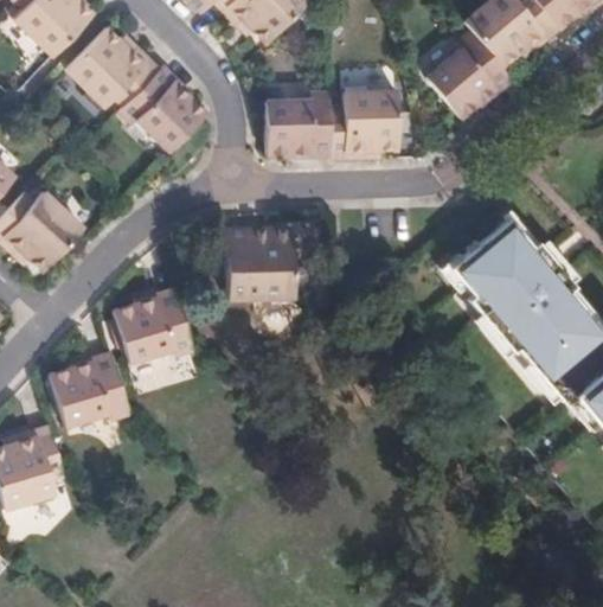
[(15,19),(53,57),(95,14),(82,1),(81,0),(31,0),(32,1),(24,10),(15,19)]
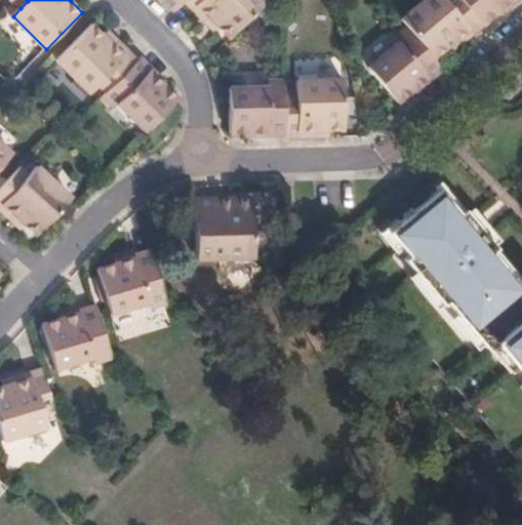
[(163,0),(174,10),(185,2),(186,0),(163,0)]
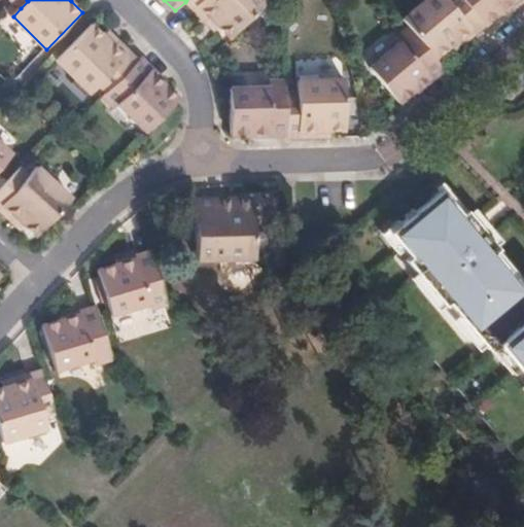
[(232,38),(269,1),(267,0),(186,0),(185,2),(193,9),(208,25),(214,20),(221,27),(232,38)]
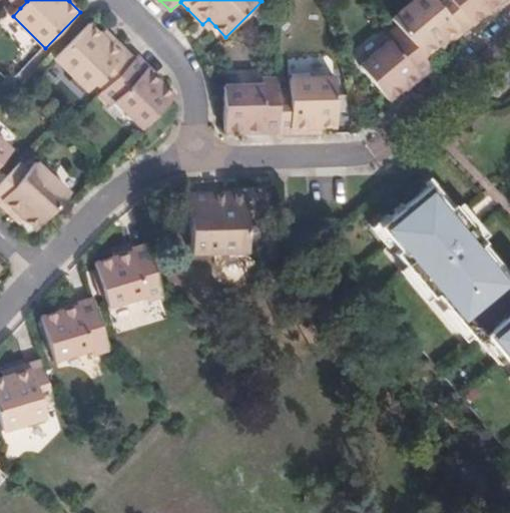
[(415,0),(393,19),(399,25),(426,57),(437,48),(445,42),(449,46),(461,36),(473,25),(452,0),(448,0),(442,5),(438,0),(415,0)]
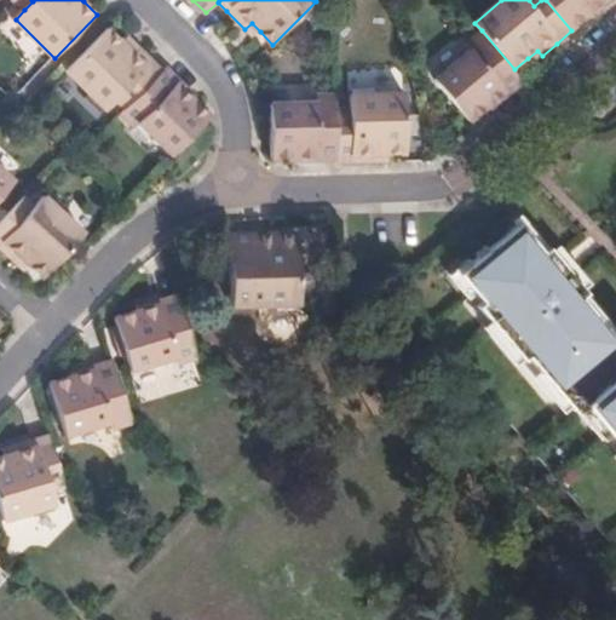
[(546,0),(571,30),(591,15),(608,0),(610,3),(614,0),(546,0)]
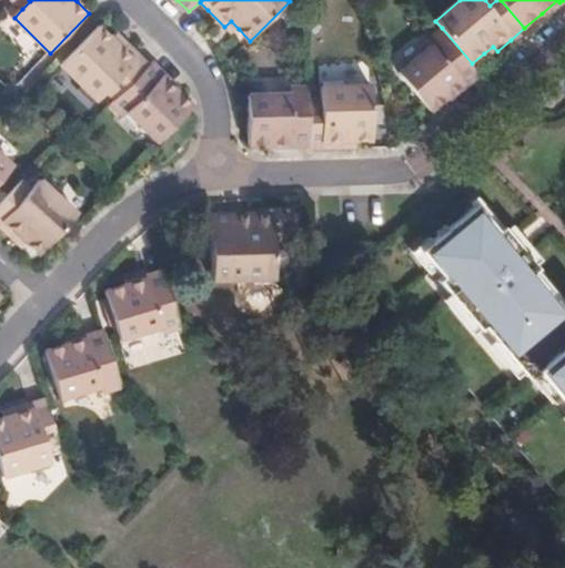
[(557,0),(542,13),(544,16),(555,7),(560,2),(557,0)]
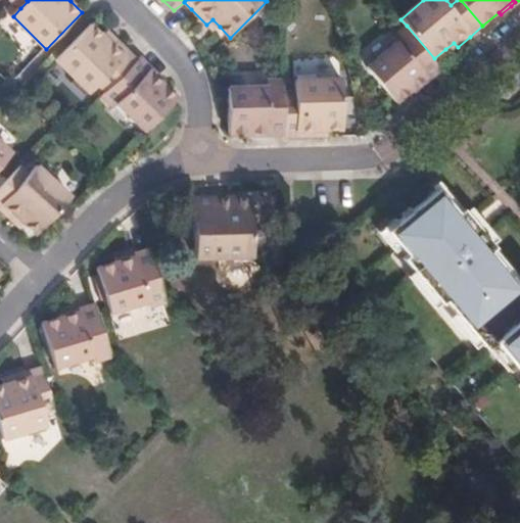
[(214,32),(220,27),(213,19),(206,25),(214,32)]
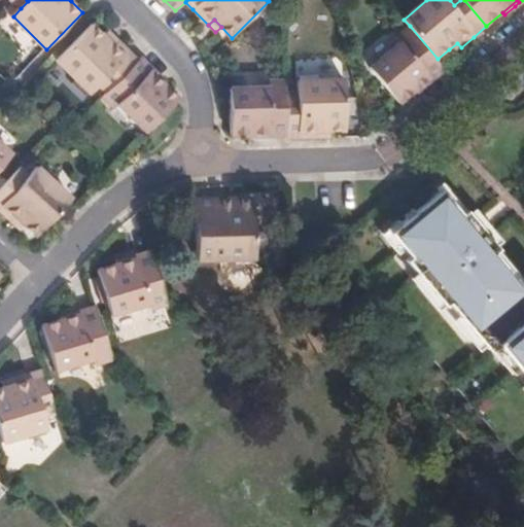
[(104,34),(94,23),(58,60),(91,93),(99,85),(107,77),(115,85),(140,60),(120,41),(115,36),(111,40),(104,34)]
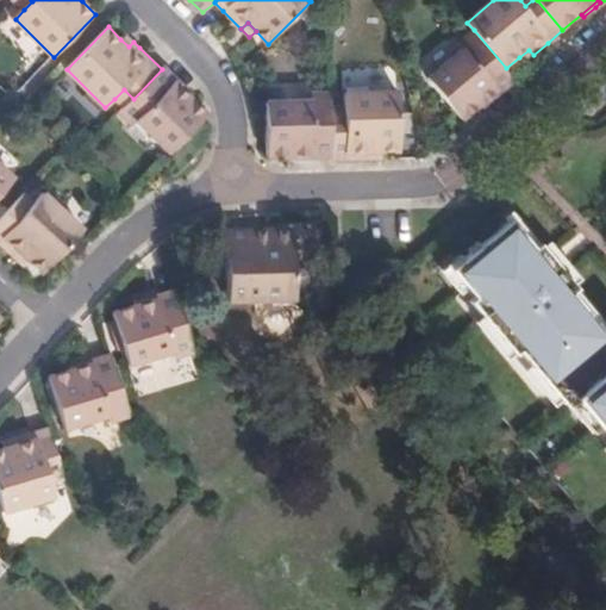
[(503,93),(517,81),(506,68),(474,30),(460,43),(464,49),(430,78),(464,119),(469,114),(482,104),(499,89),(503,93)]
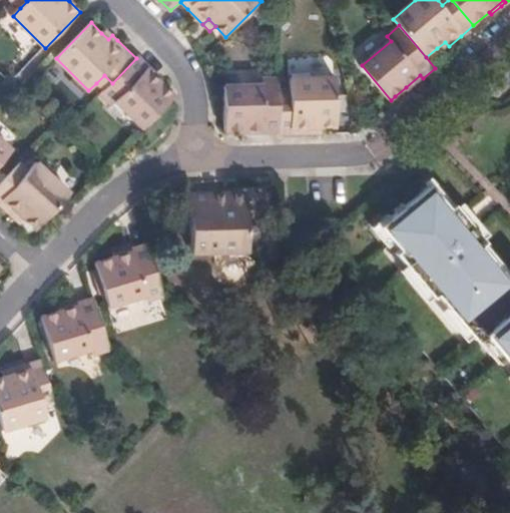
[(112,35),(106,29),(101,33),(108,39),(112,35)]
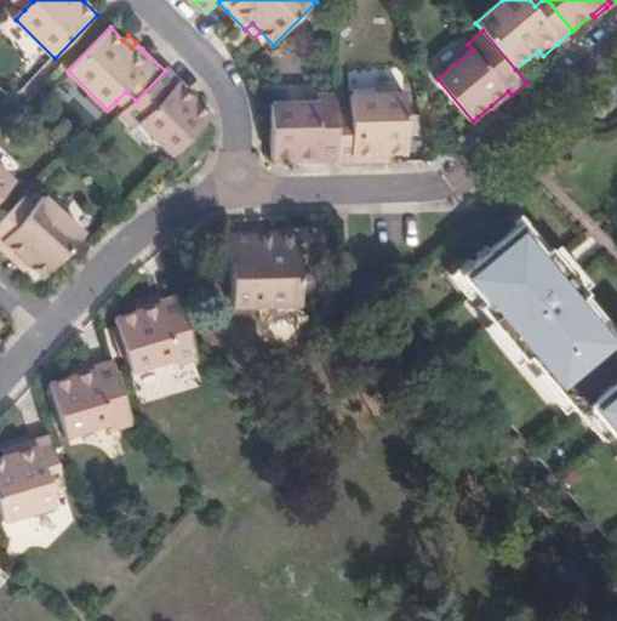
[(529,58),(533,63),(543,56),(538,51),(529,58)]
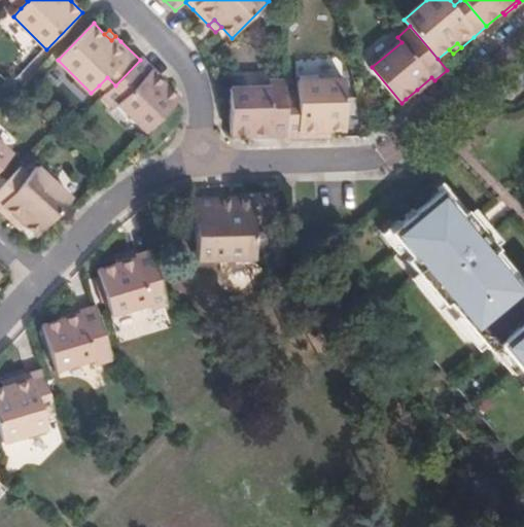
[(143,58),(140,60),(115,85),(107,94),(103,98),(115,108),(120,105),(148,132),(180,99),(172,91),(166,84),(152,72),(155,69),(143,58)]
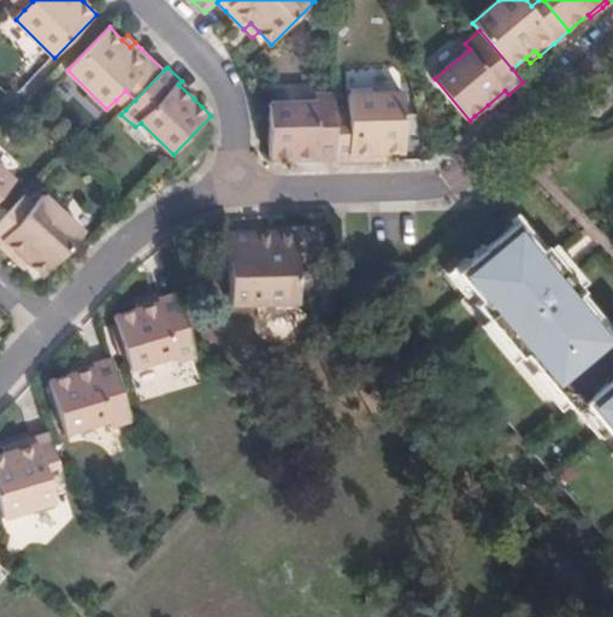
[(196,95),(182,81),(178,84),(194,99),(196,95)]
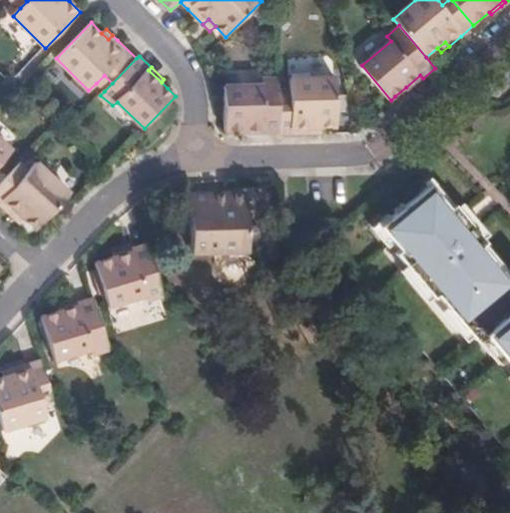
[(104,75),(96,83),(104,91),(112,83),(104,75)]
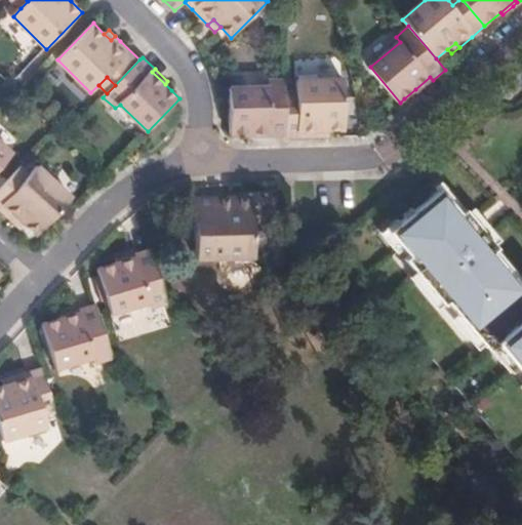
[(415,89),(417,92),(433,80),(430,77),(415,89)]
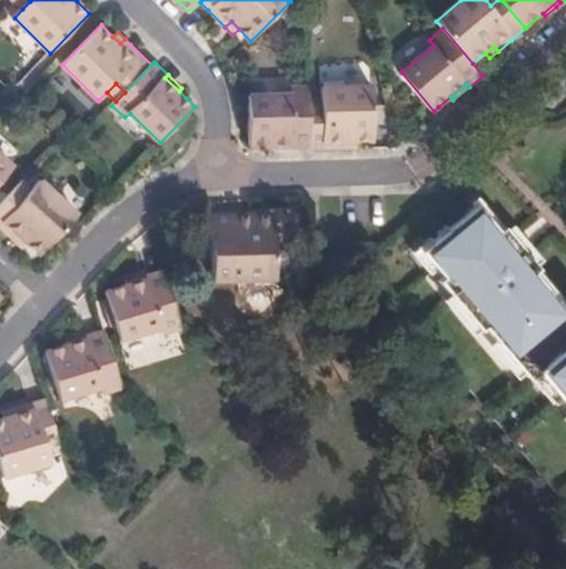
[(293,149),(311,148),(310,111),(310,100),(310,86),(293,87),(291,93),(249,95),(250,145),(258,145),(272,145),(293,143),(293,149)]
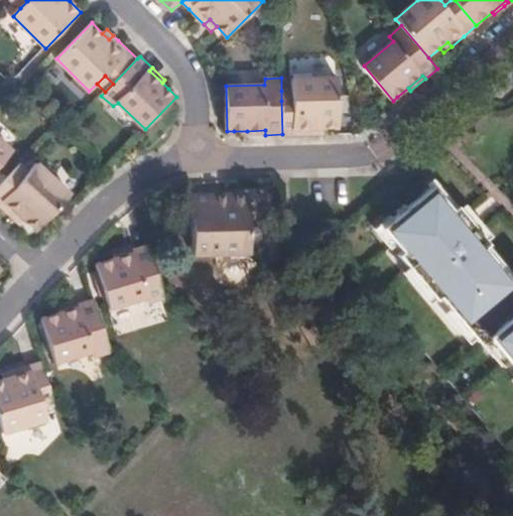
[(297,135),(314,135),(314,129),(325,129),(340,128),(340,78),(293,80),(293,91),(293,101),(281,101),(282,134),(282,136),(297,135)]
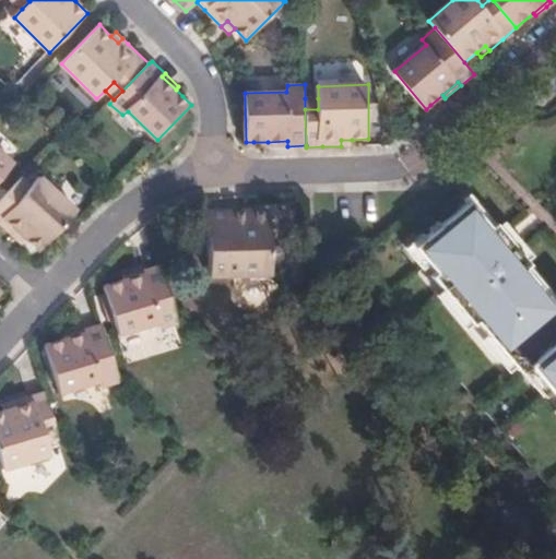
[(318,109),(318,98),(305,98),(305,109),(318,109)]
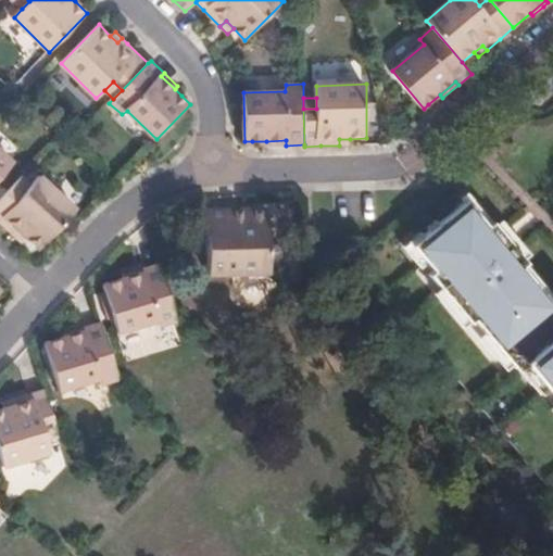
[(0,180),(15,165),(0,150),(0,180)]
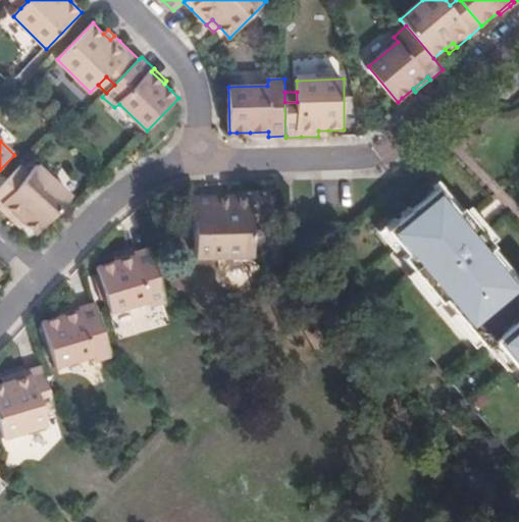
[(32,172),(22,164),(0,189),(0,209),(1,210),(13,221),(18,216),(26,223),(38,233),(72,197),(39,165),(32,172)]
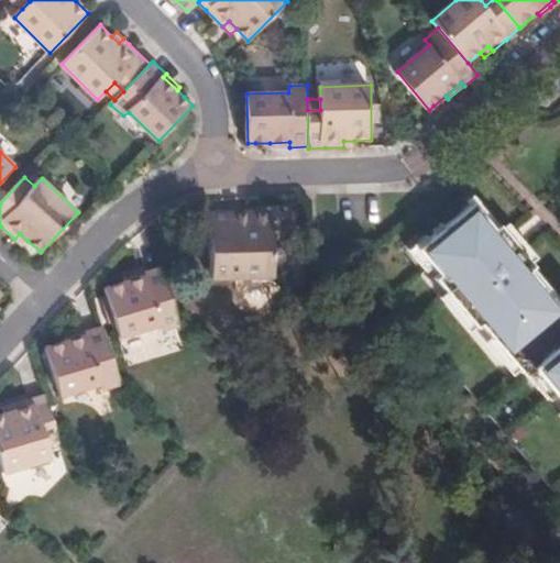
[(559,306),(530,271),(535,267),(516,244),(500,225),(490,233),(469,207),(419,249),(440,274),(436,277),(476,326),(481,322),(523,373),(535,363),(559,393),(559,306)]
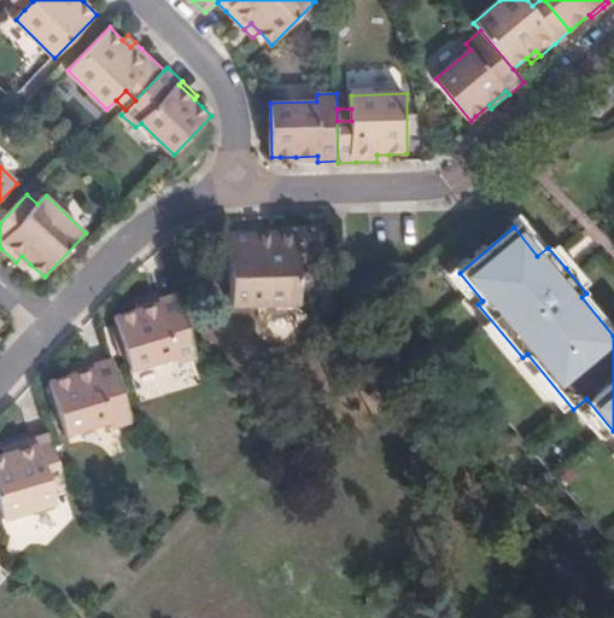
[(234,302),(302,301),(300,231),(233,232),(234,302)]
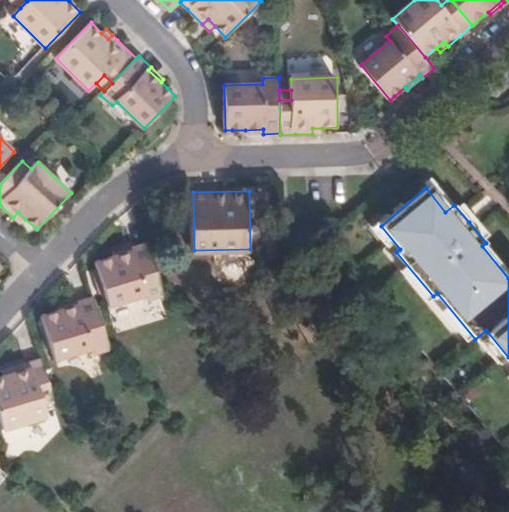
[(21,224),(25,219),(18,212),(13,217),(21,224)]
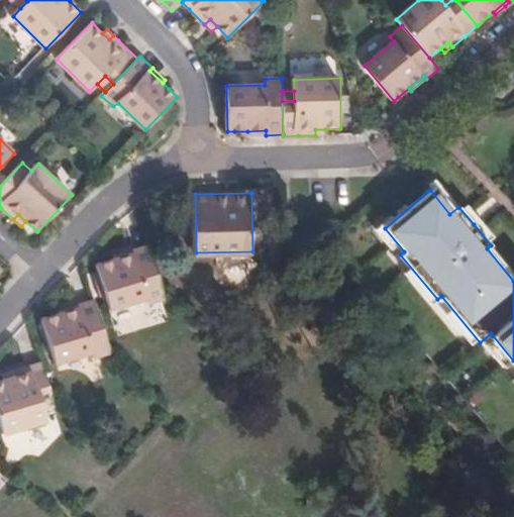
[(152,304),(168,299),(153,248),(151,244),(117,255),(118,260),(99,266),(111,309),(150,298),(152,304)]
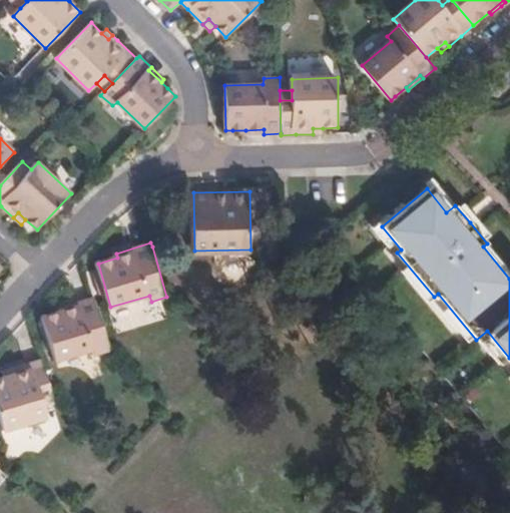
[(96,354),(111,350),(95,297),(61,307),(63,311),(44,316),(57,359),(94,349),(96,354)]
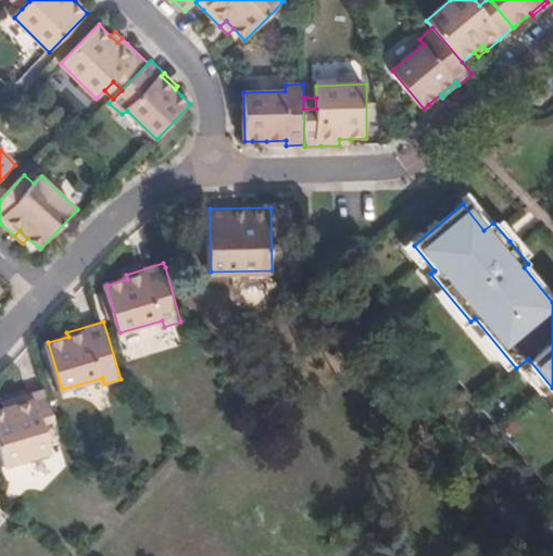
[(49,442),(61,438),(46,389),(2,402),(5,409),(0,411),(0,447),(5,466),(52,452),(49,442)]
